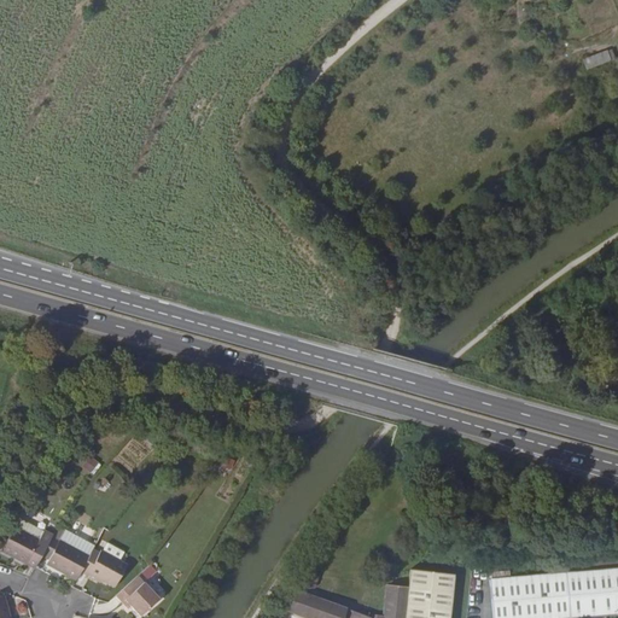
[(586,69),(613,59),(610,48),(582,58),(586,69)]
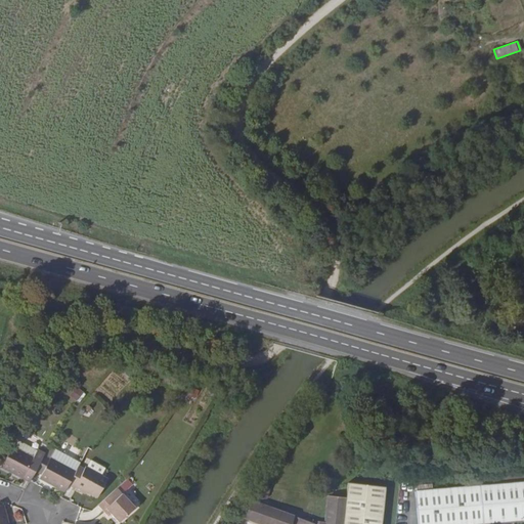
[(79,401),(86,394),(78,386),(71,393),(79,401)]
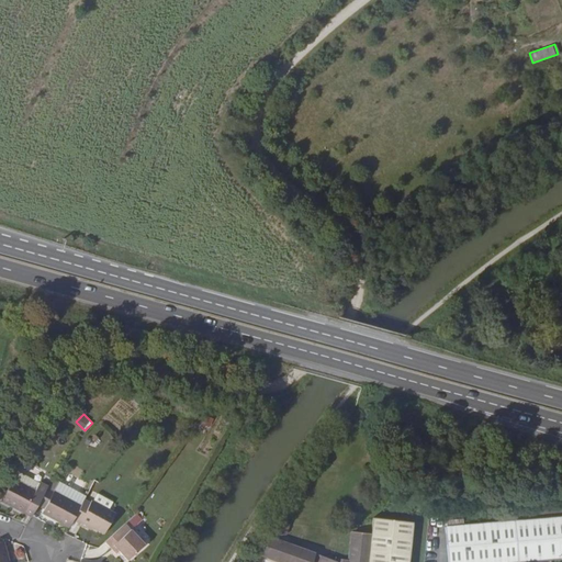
[(15,480),(35,491),(40,483),(21,474),(18,475),(15,480)]
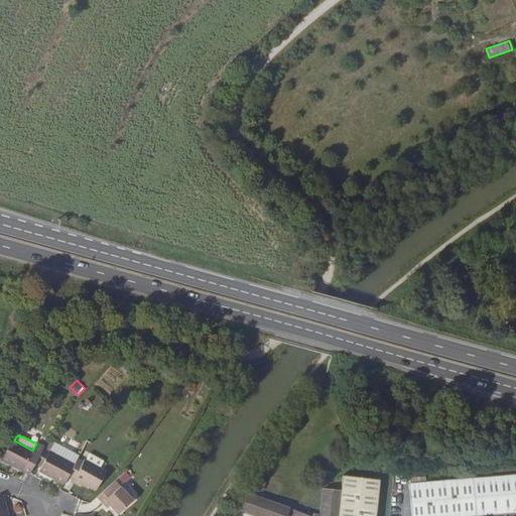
[(34,464),(43,446),(36,442),(32,450),(14,440),(11,439),(1,460),(29,475),(29,474),(34,464)]
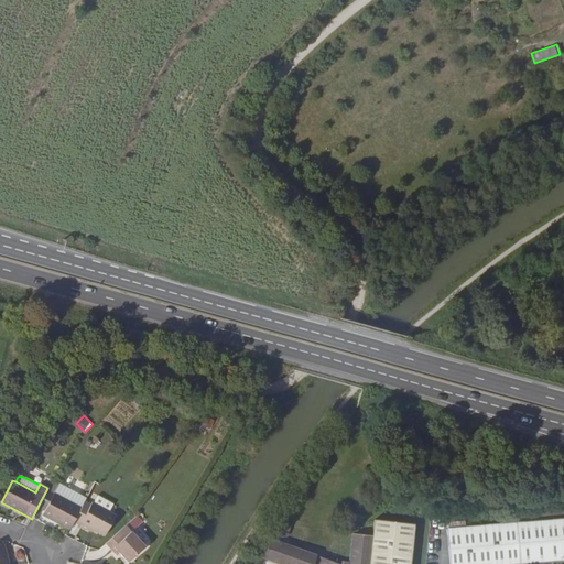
[(73,522),(82,507),(55,491),(58,486),(51,481),(47,488),(38,507),(44,510),(42,514),(69,530),(73,522)]
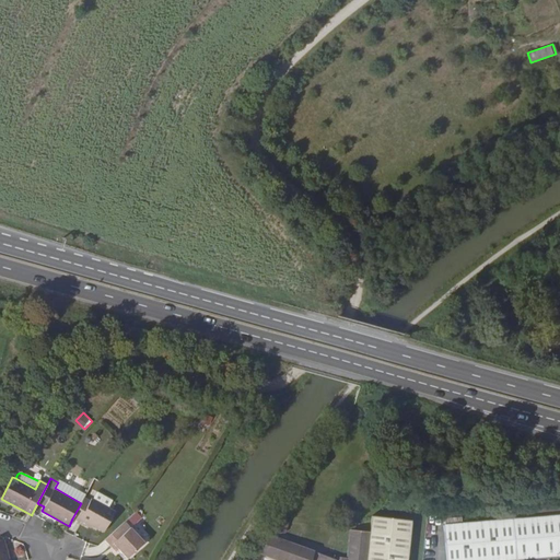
[(55,488),(81,503),(83,499),(86,493),(59,479),(58,482),(55,488)]
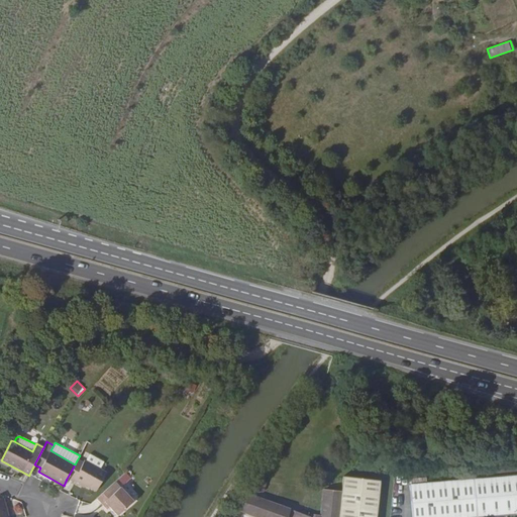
[(77,460),(75,464),(67,479),(72,482),(74,479),(85,485),(96,491),(106,473),(84,459),(83,462),(77,460)]
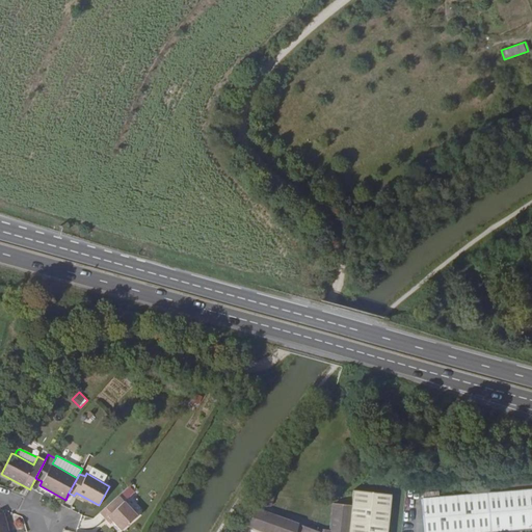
[(351,517),(348,531),(386,531),(391,494),(354,489),(352,506),(351,517)]
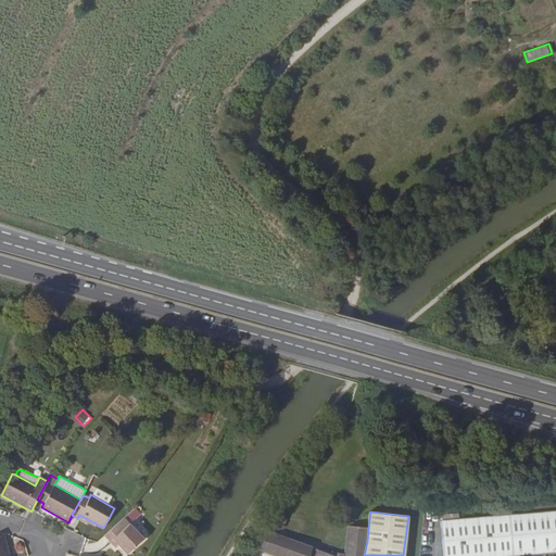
[(90,525),(91,521),(79,515),(77,518),(90,525)]
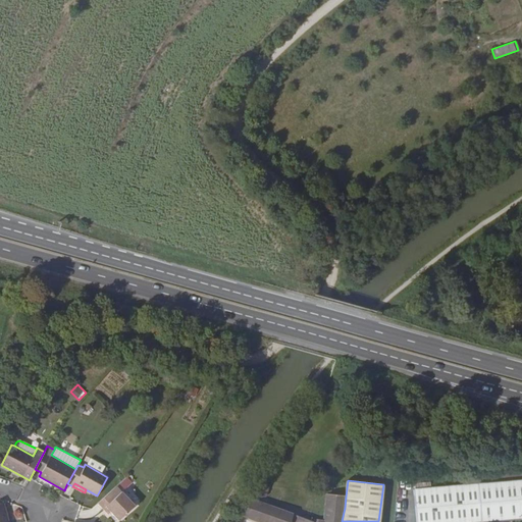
[(417,521),(521,521),(521,483),(415,491),(417,521)]
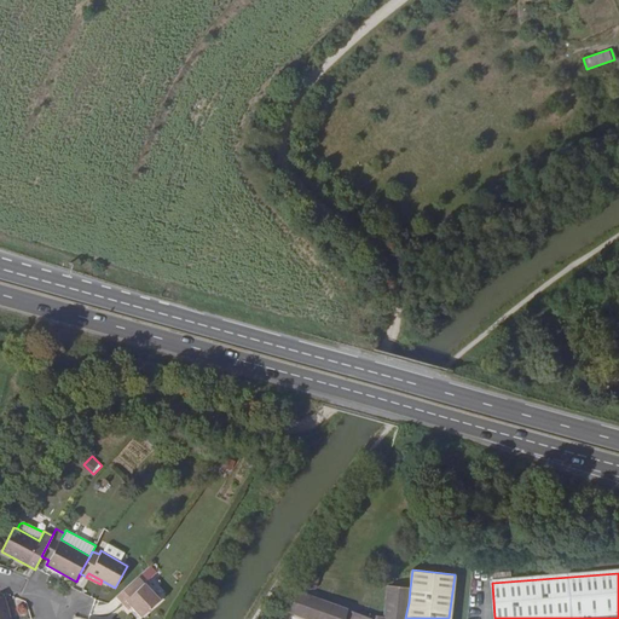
[(138,577),(120,594),(132,607),(140,617),(160,600),(138,577)]
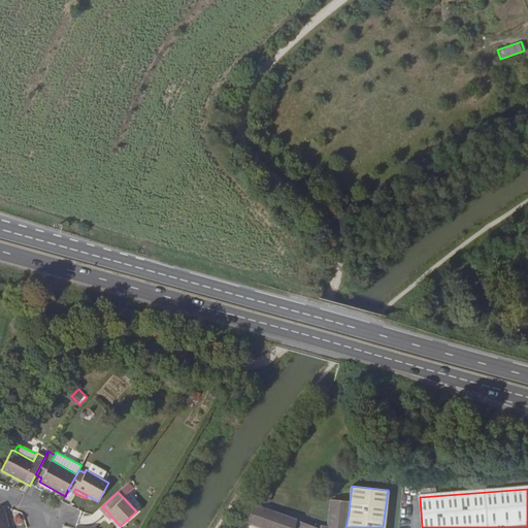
[(112,518),(102,506),(99,508),(109,520),(112,518)]
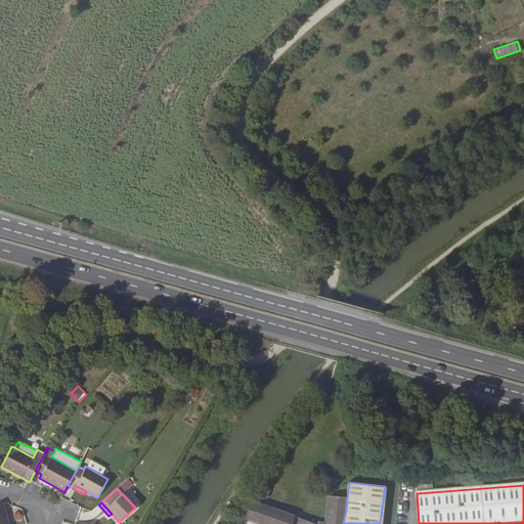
[(0,523),(8,523),(4,506),(0,506),(0,523)]
